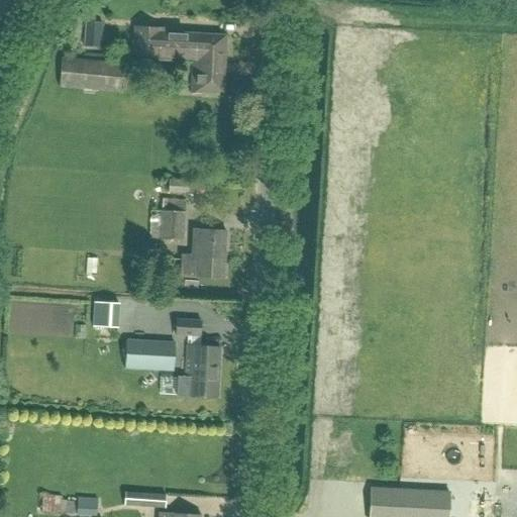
[(102,23),(84,22),(83,47),(101,48),(102,23)]
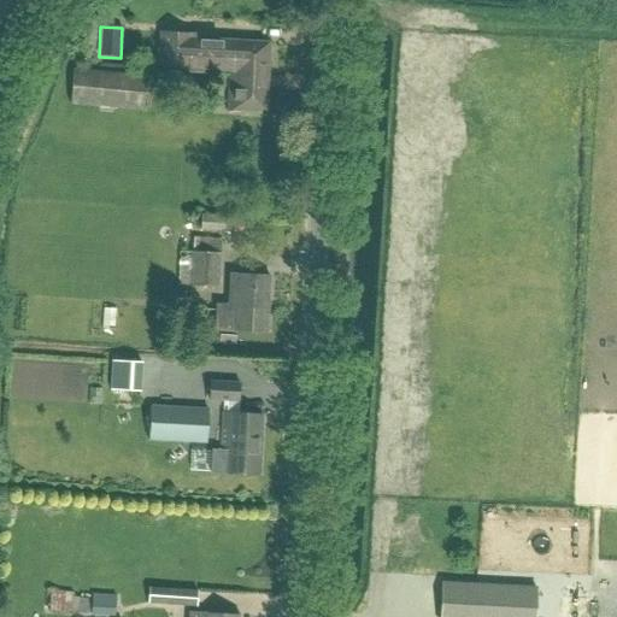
[(230,46),(201,45),(201,34),(160,31),(159,65),(188,68),(188,70),(228,72),(228,77),(266,78),(269,45),(230,42),(230,46)]
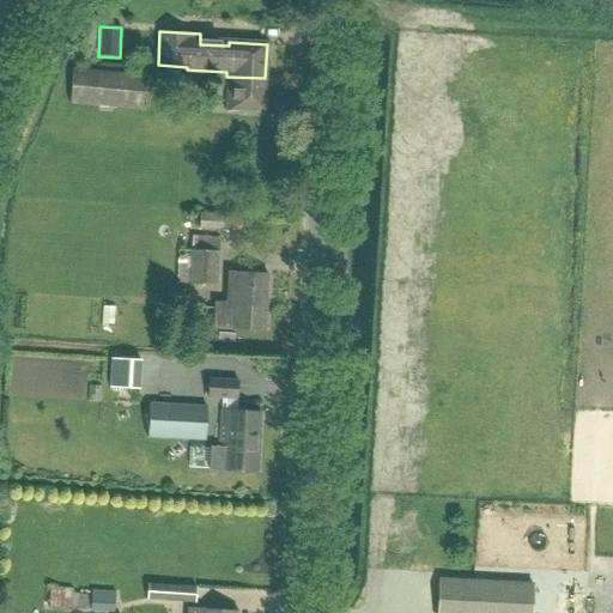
[(145,76),(72,70),(68,105),(143,111),(145,76)]
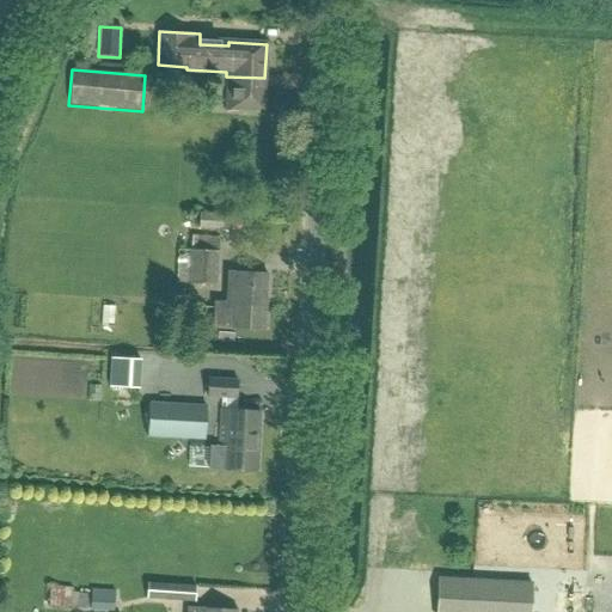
[(264,78),(226,77),(224,110),(263,112),(264,78)]
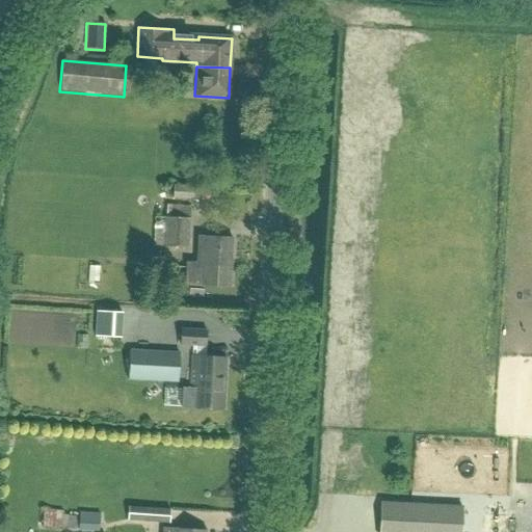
[(205,187),(171,185),(171,198),(204,200),(205,187)]
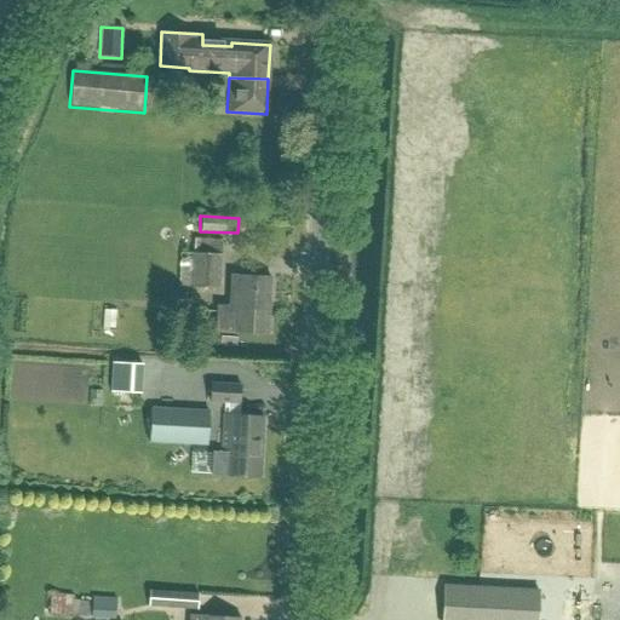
[(223,256),(193,254),(179,254),(178,287),(220,288),(223,256)]
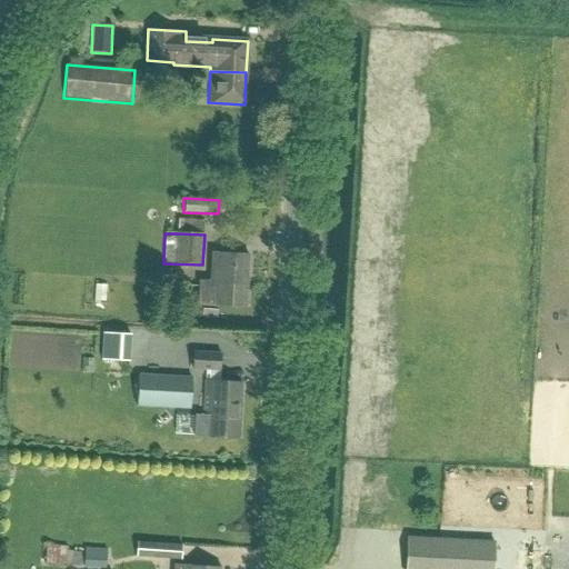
[(248,253),(212,252),(210,252),(209,283),(199,282),(198,303),(245,306),(248,253)]
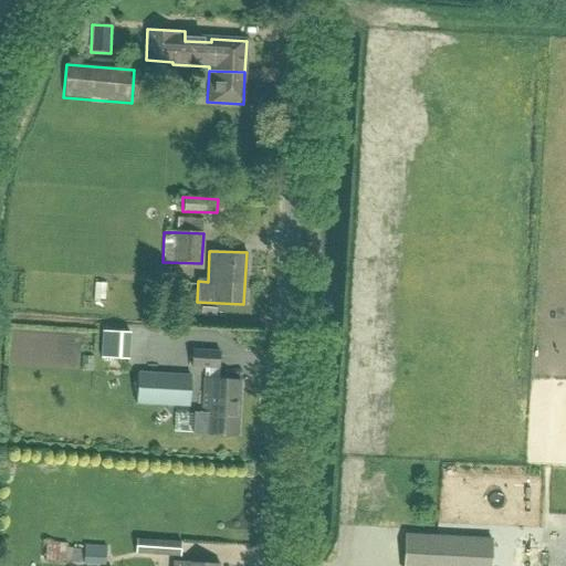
[(219,352),(191,350),(191,368),(219,369),(219,352)]
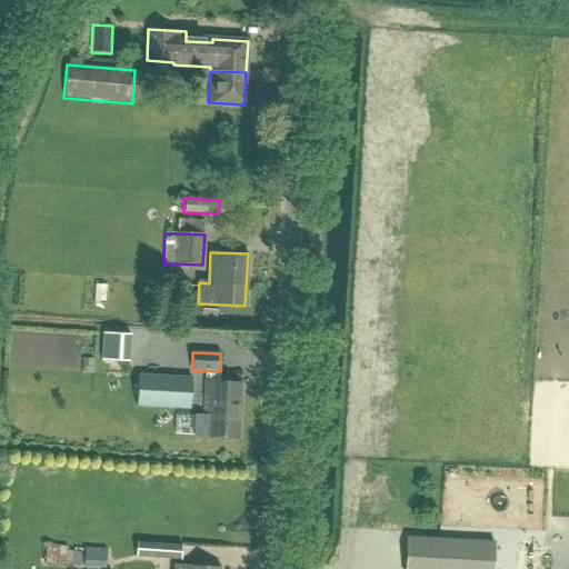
[(191,378),(145,377),(143,406),(190,408),(191,378)]
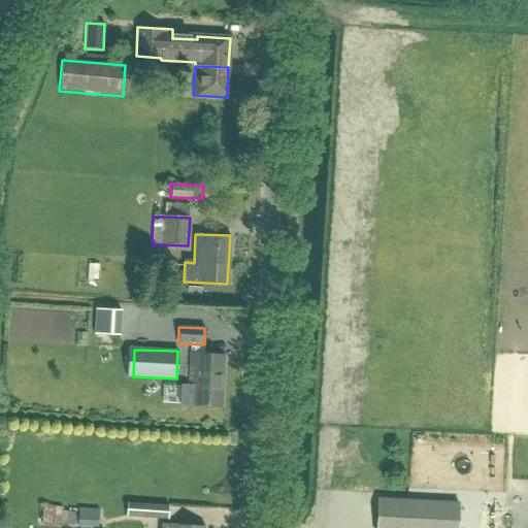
[(180,386),(179,405),(221,407),(224,356),(189,354),(188,387),(180,386)]
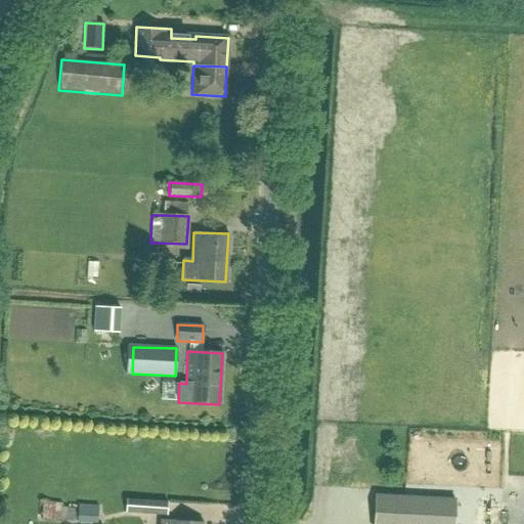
[(457,505),(457,490),(436,490),(436,505),(457,505)]
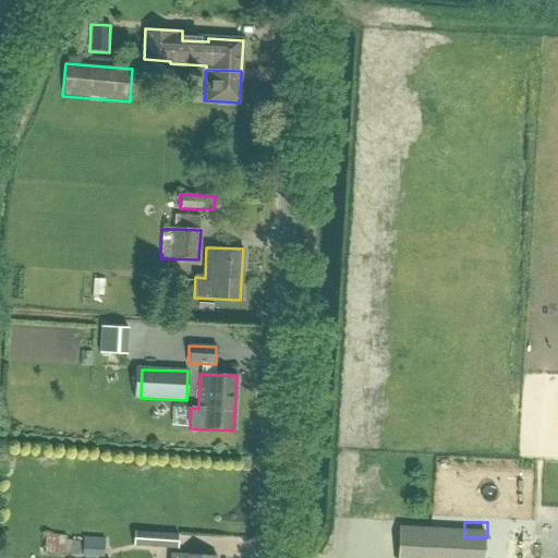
[(400,525),(399,557),(459,557),(460,536),(440,536),(440,525),(400,525)]
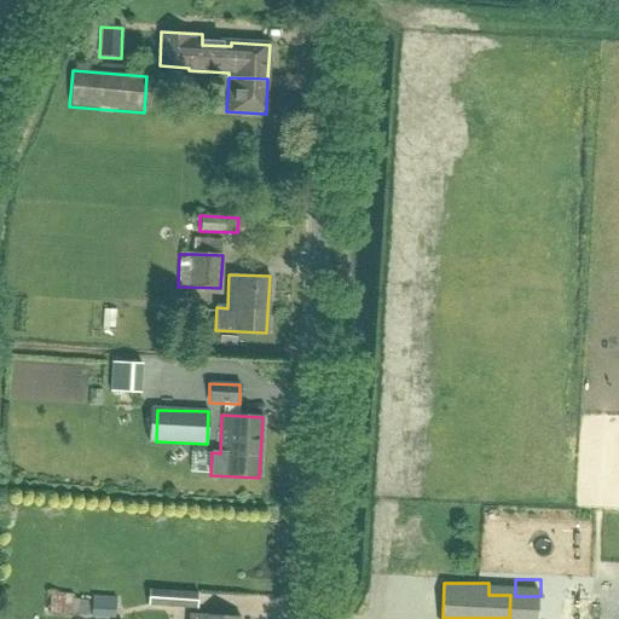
[(148,607),(197,609),(198,593),(148,590),(148,607)]
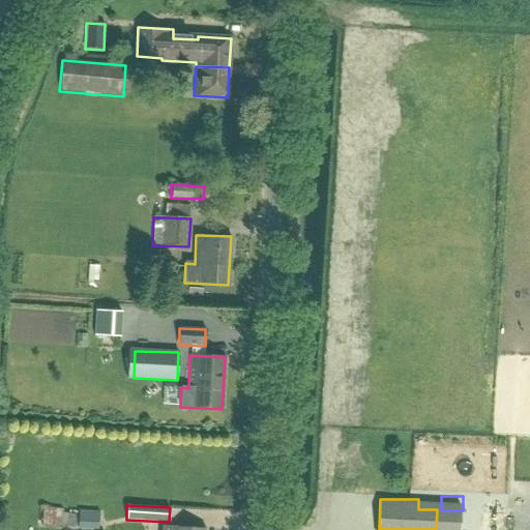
[(64,509),(42,507),(41,527),(62,528),(63,525),(78,526),(78,529),(98,529),(99,511),(79,510),(79,513),(63,512),(64,509)]
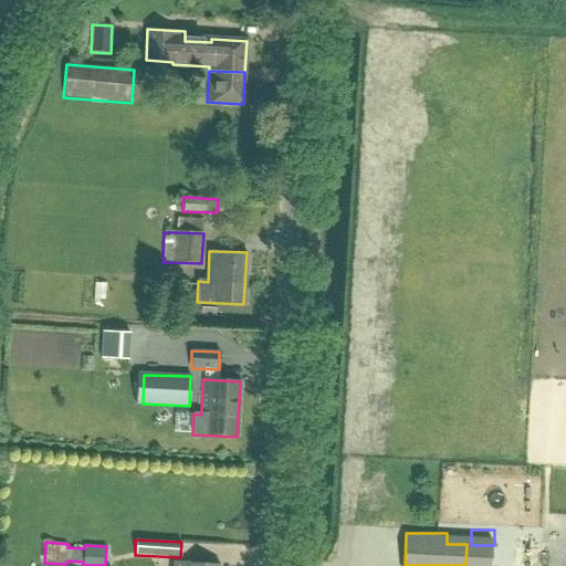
[(468,565),(495,565),(495,546),(468,547),(468,565)]
